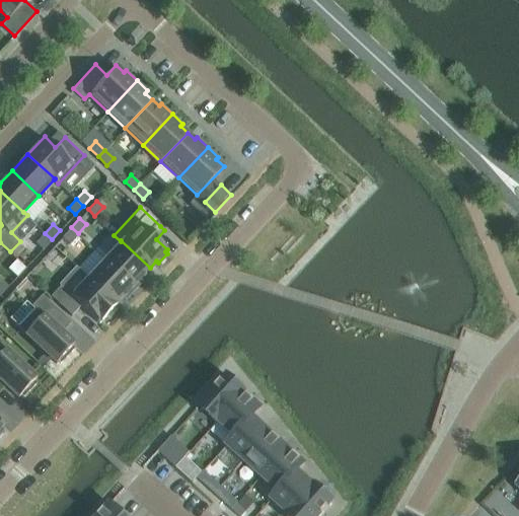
[(78,233),(71,227),(63,236),(70,242),(78,233)]
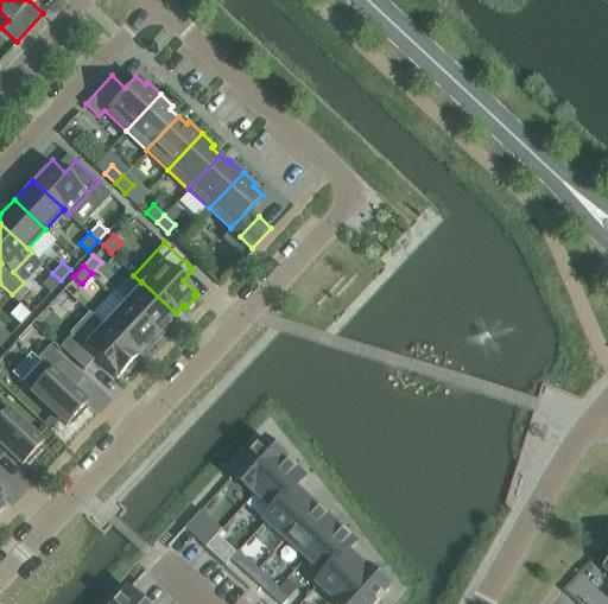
[(50,291),(61,280),(52,273),(43,283),(50,291)]
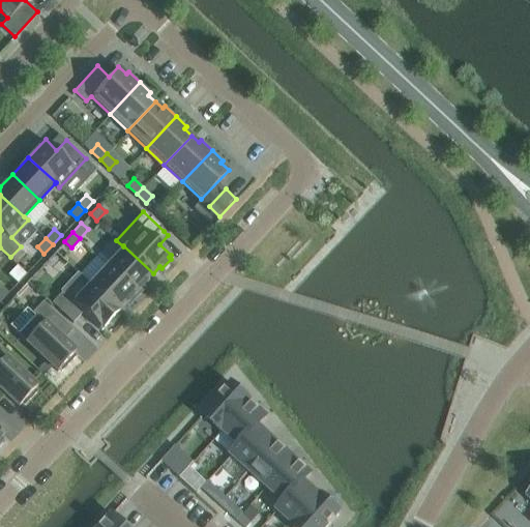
[(123,245),(123,246),(107,264),(139,294),(149,283),(147,281),(153,273),(123,245)]
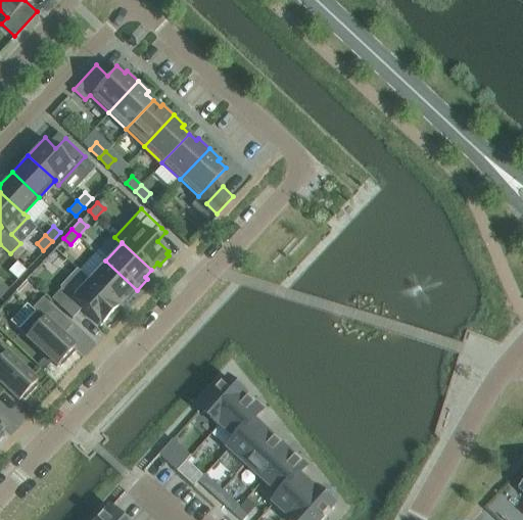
[(137,290),(105,261),(89,278),(117,305),(124,298),(127,301),(137,290)]
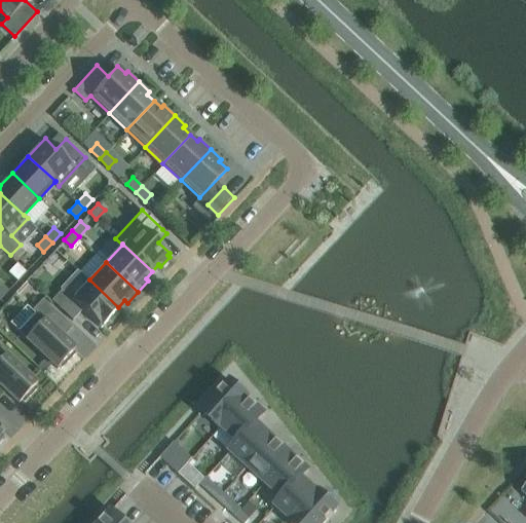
[(118,307),(89,279),(72,298),(62,289),(51,299),(72,319),(82,308),(101,326),(108,319),(110,321),(119,311),(116,309),(118,307)]
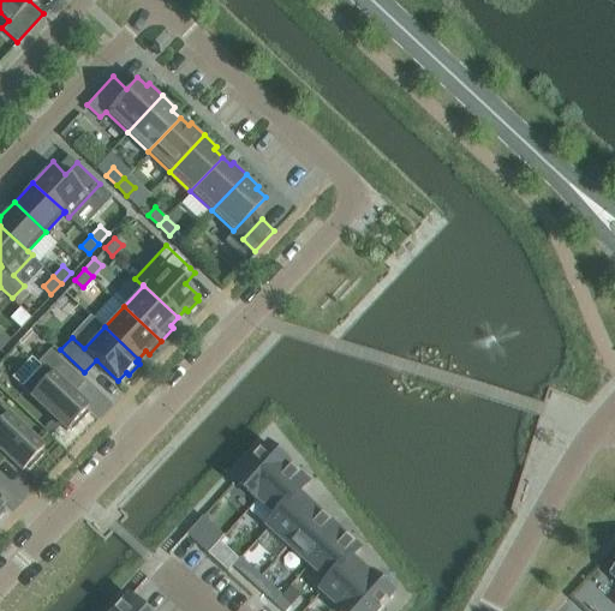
[(3,330),(0,331),(0,347),(10,337),(3,330)]
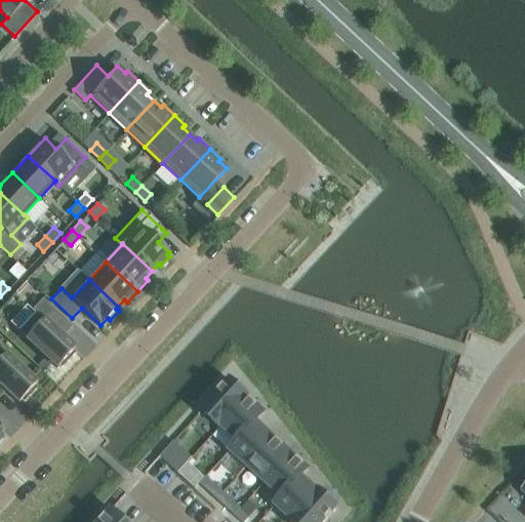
[(53,327),(64,317),(42,296),(33,308),(36,311),(18,329),(56,366),(59,363),(62,366),(75,351),(73,349),(75,347),(53,327)]
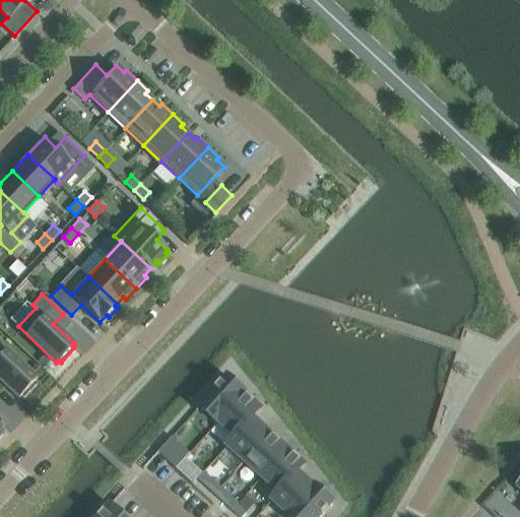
[(0,379),(18,397),(20,394),(23,396),(37,382),(35,380),(37,378),(0,343),(0,379)]
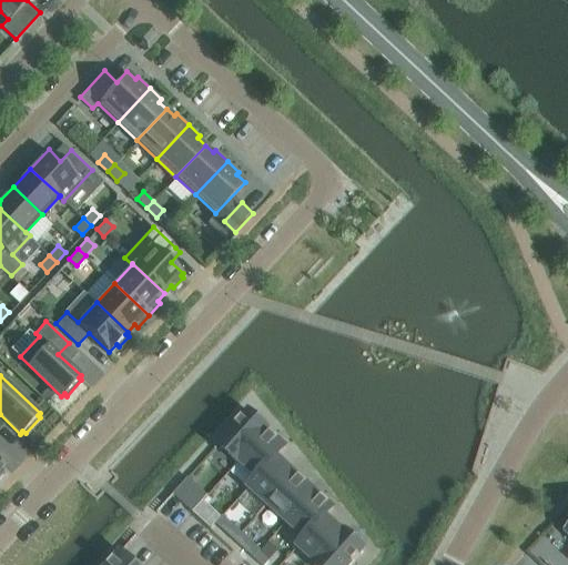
[(49,385),(41,393),(47,400),(54,392),(49,385)]
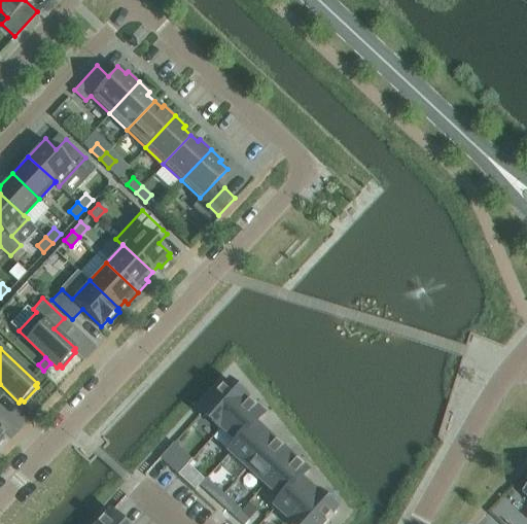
[(247,397),(248,397),(249,396),(231,380),(220,390),(219,390),(217,391),(218,392),(214,397),(213,396),(212,397),(213,398),(202,411),(221,427),(222,426),(221,426),(247,397)]
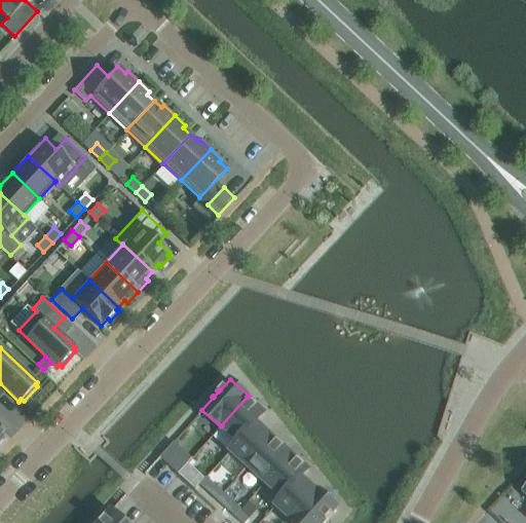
[(256,421),(257,421),(265,412),(248,397),(247,397),(221,425),(222,425),(237,440),(238,441),(256,421)]
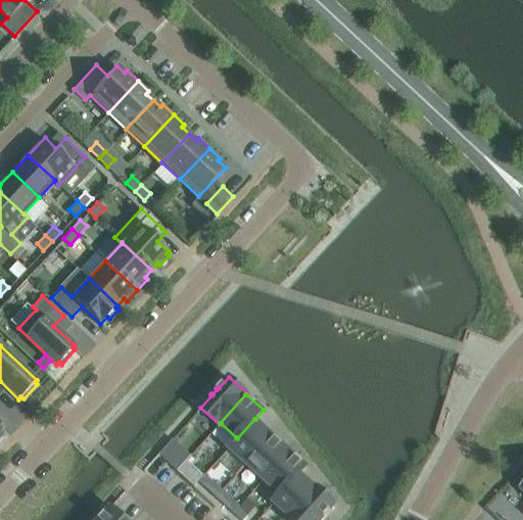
[(246,463),(272,434),(255,419),(254,419),(237,438),(236,437),(228,446),(246,463)]
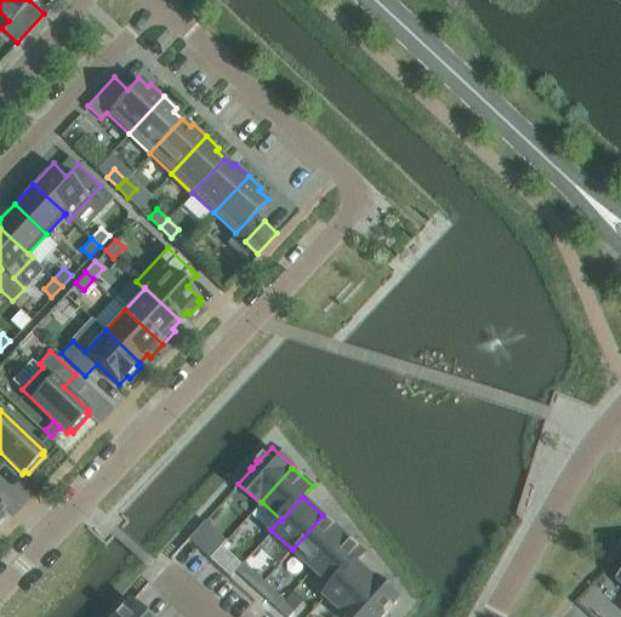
[(313,567),(343,533),(323,515),(292,549),(313,567)]
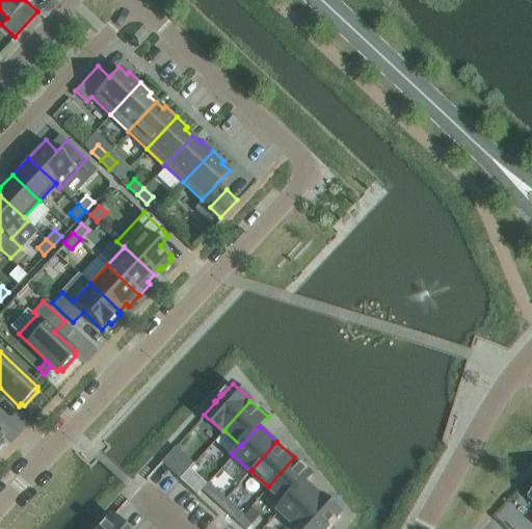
[(180,477),(190,466),(173,449),(162,460),(180,477)]
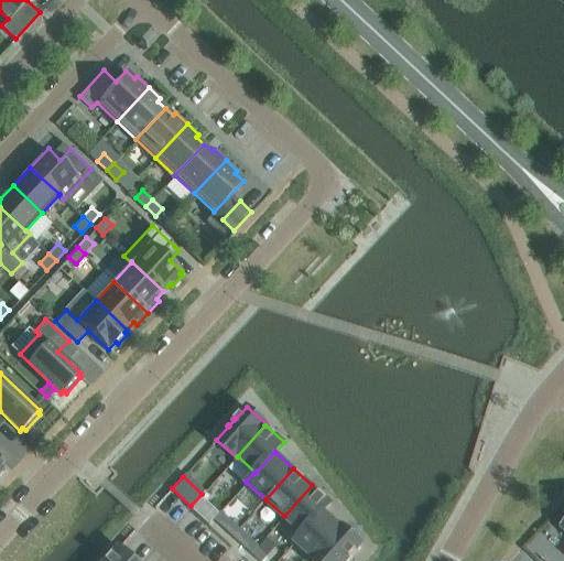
[(323,510),(324,510),(332,503),(312,485),(284,516),(302,532),(303,533),(323,510)]
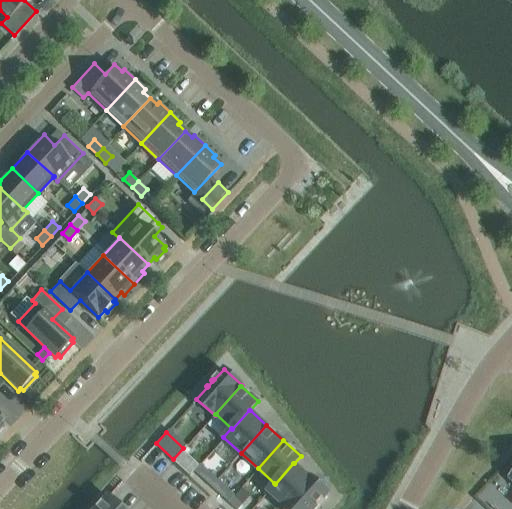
[(200,463),(183,448),(173,459),(190,474),(200,463)]
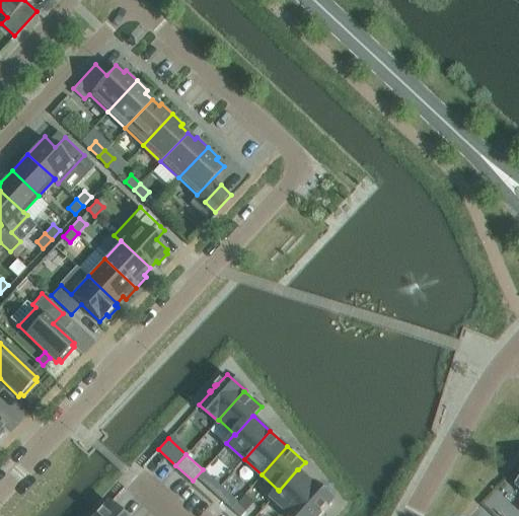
[(314,485),(314,484),(298,469),(297,469),(279,491),(278,490),(272,498),(288,513),(289,513),(314,485)]
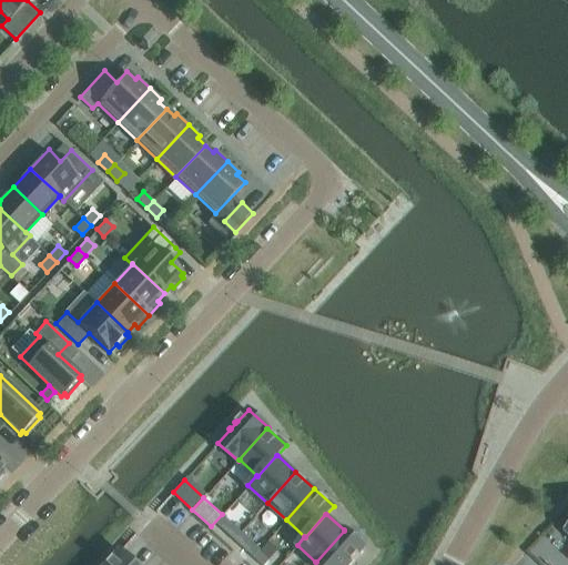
[(224,527),(234,537),(241,531),(231,521),(224,527)]
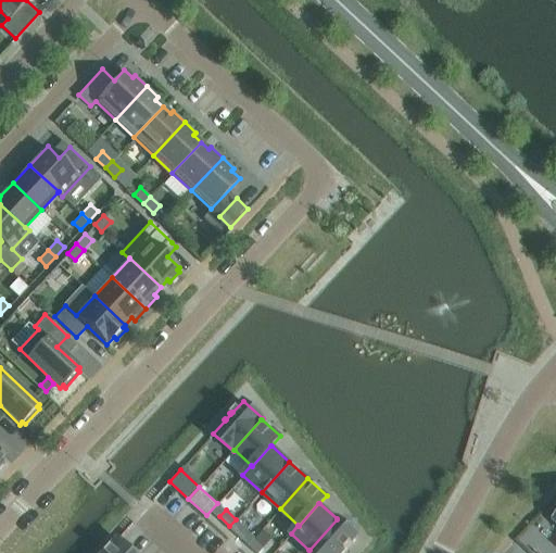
[(338,517),(337,518),(337,519),(310,550),(308,550),(307,551),(311,552),(341,552),(345,550),(346,550),(348,549),(346,548),(357,536),(338,517)]
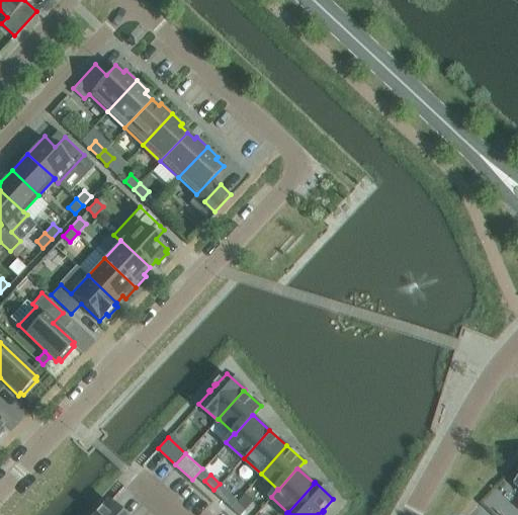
[(229,492),(220,484),(213,490),(223,498),(229,492)]
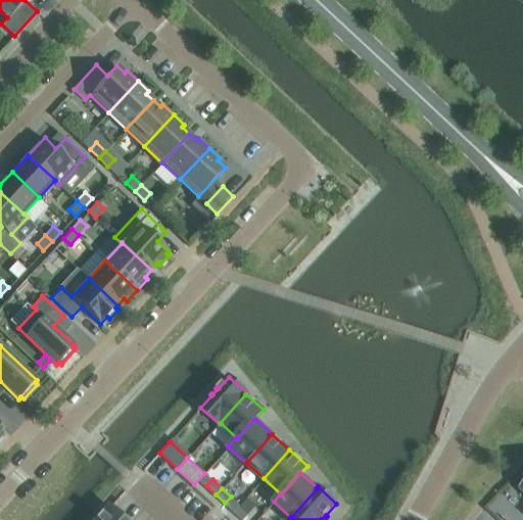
[(248,512),(239,504),(233,510),(242,518),(248,512)]
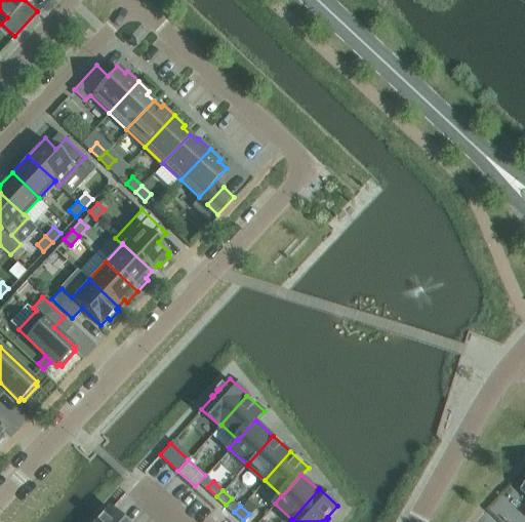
[(126,521),(112,508),(98,521),(126,521)]
